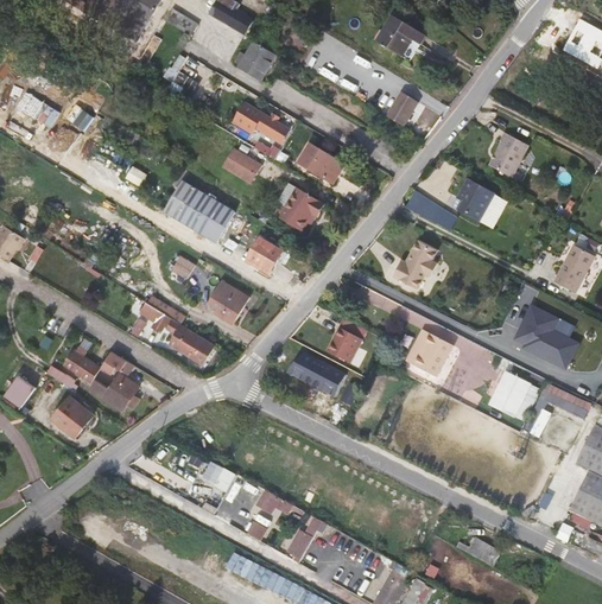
[(68,0),(127,36),(131,30),(140,36),(144,29),(147,23),(153,12),(160,0),(68,0)]
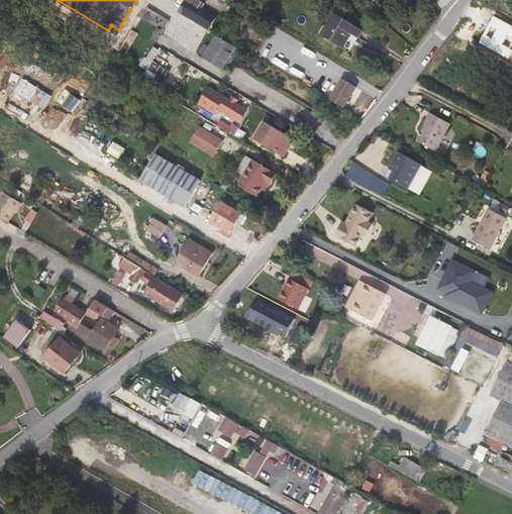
[(188,0),(181,10),(204,23),(209,13),(201,8),(202,6),(192,0),(188,0)]
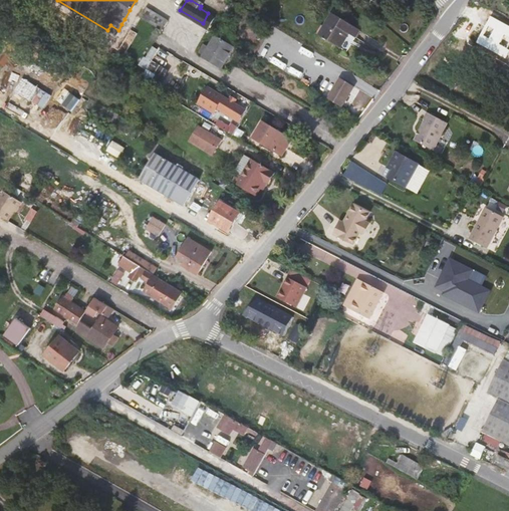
[(169,21),(147,8),(139,21),(161,34),(169,21)]
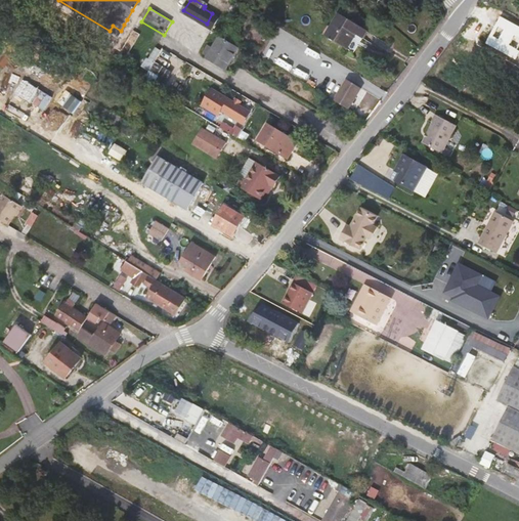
[(211,31),(213,27),(207,24),(183,10),(182,11),(211,31)]
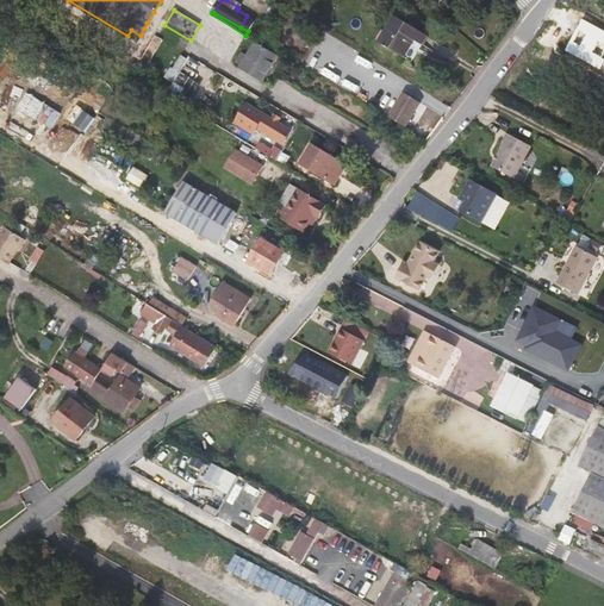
[(254,20),(247,16),(241,27),(248,31),(254,20)]
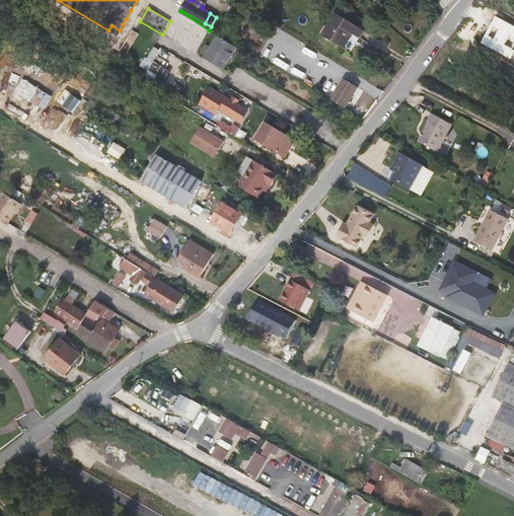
[(353,21),(333,53),(354,66),(373,32),(353,21)]
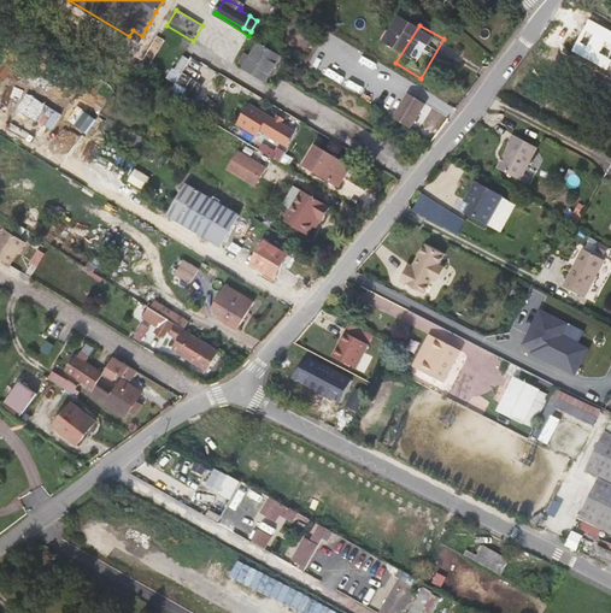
[(262,39),(253,51),(275,64),(282,51),(262,39)]
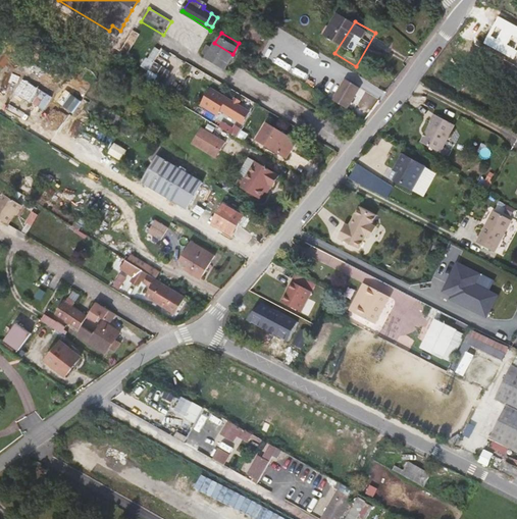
[(226,64),(233,54),(214,43),(209,40),(205,47),(210,51),(210,54),(226,64)]
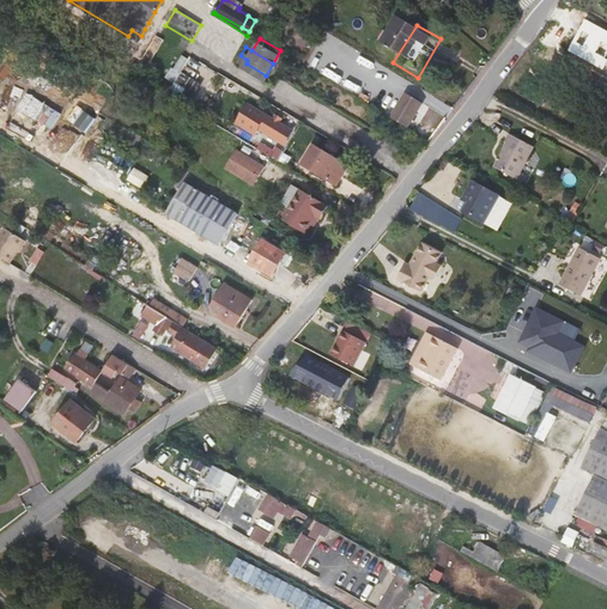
[(200,79),(188,72),(176,92),(188,98),(200,79)]
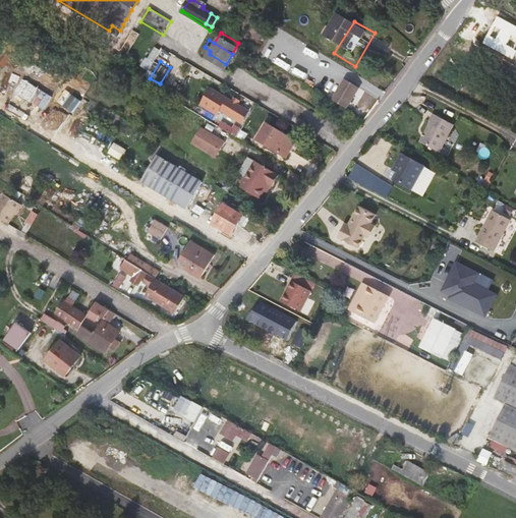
[(350,79),(338,98),(347,104),(350,100),(352,101),(361,87),(350,79)]
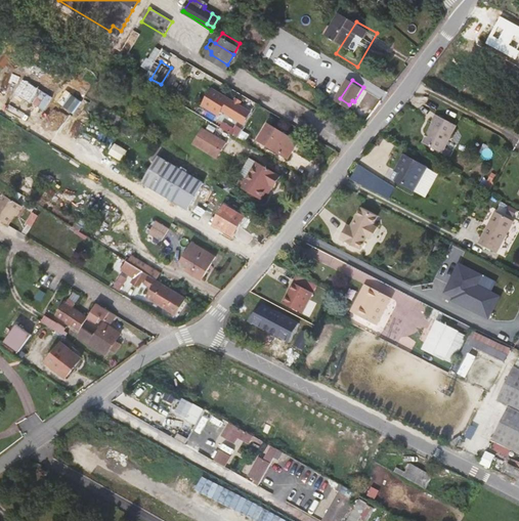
[(213,110),(217,103),(218,104),(239,117),(244,107),(221,93),(207,85),(198,99),(213,110)]
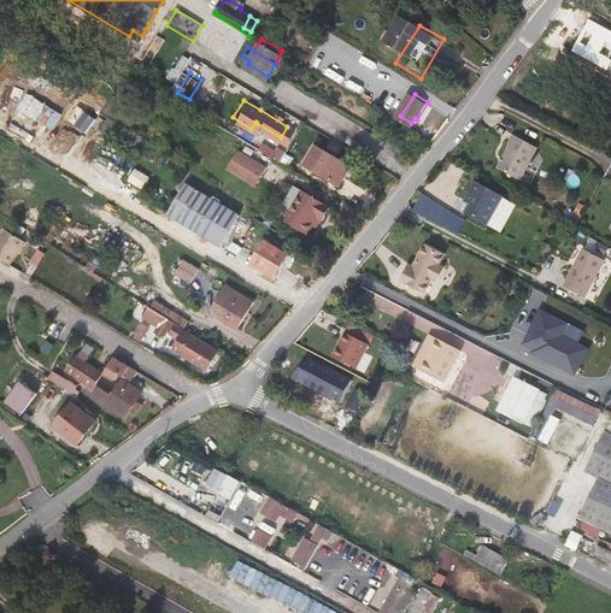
[(512,135),(511,141),(535,154),(538,148),(512,135)]
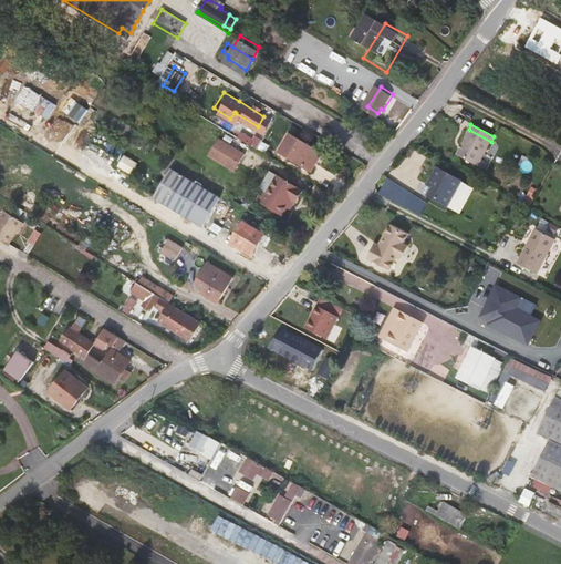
[(491,142),(469,130),(468,133),(467,133),(457,155),(478,166),(491,142)]
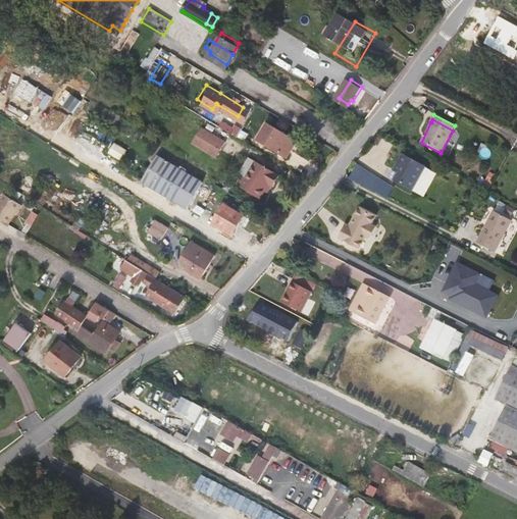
[(267,121),(257,136),(264,140),(262,144),(276,151),(288,134),(267,121)]
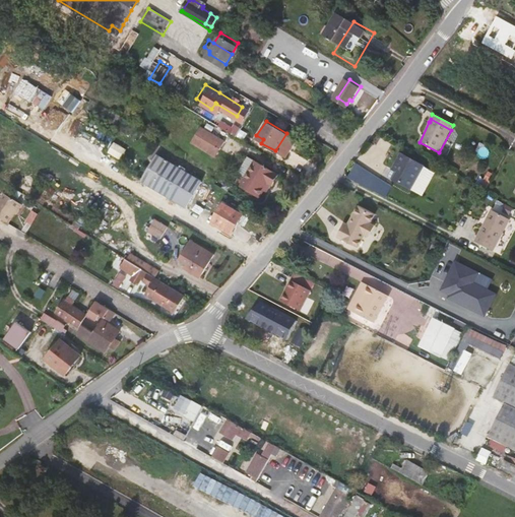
[(215,138),(194,125),(189,134),(182,130),(176,141),(210,162),(217,151),(210,147),(215,138)]
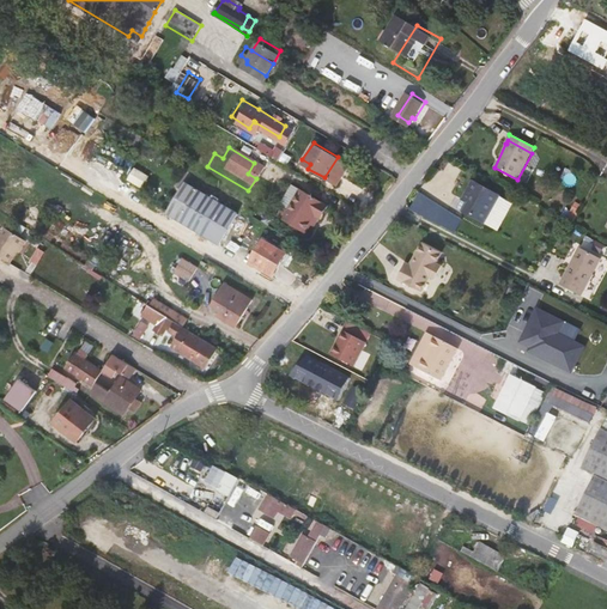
[(495,195),(471,183),(466,193),(462,190),(454,207),(480,221),(495,195)]
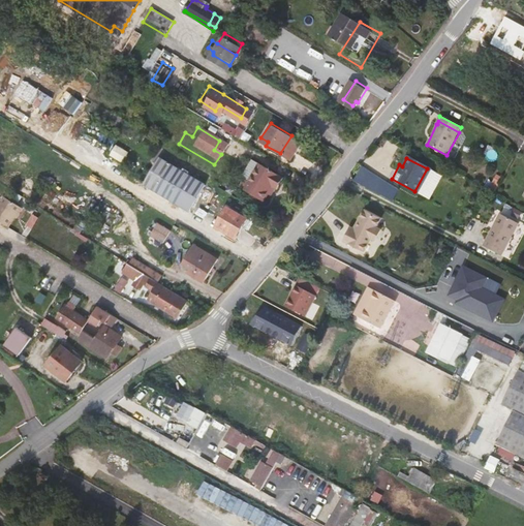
[(141,190),(184,216),(203,187),(158,160),(141,190)]
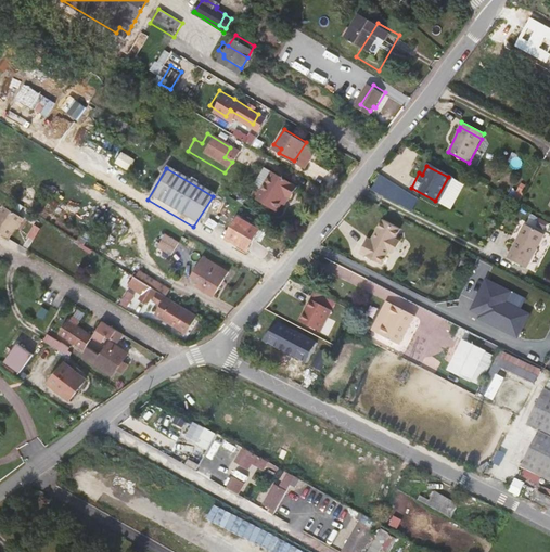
[(111,169),(105,177),(118,184),(124,177),(111,169)]
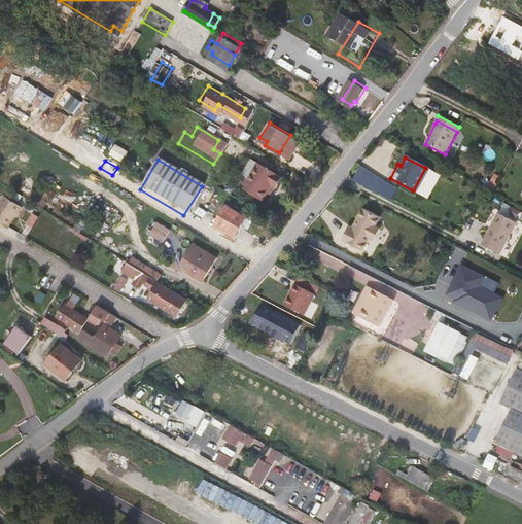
[(251,162),(239,181),(244,184),(256,165),(251,162)]
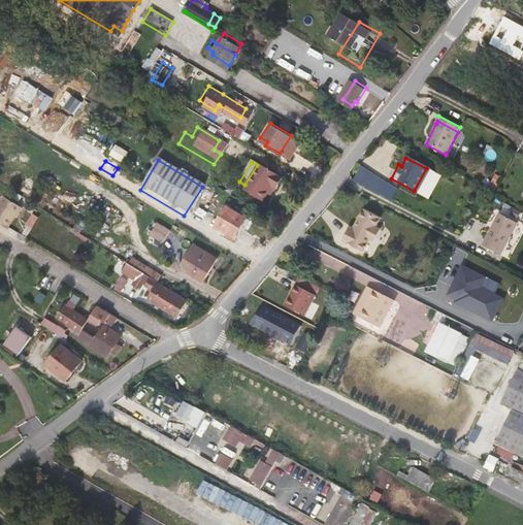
[(234,190),(260,205),(264,198),(269,200),(281,179),(257,165),(244,185),(239,182),(234,190)]
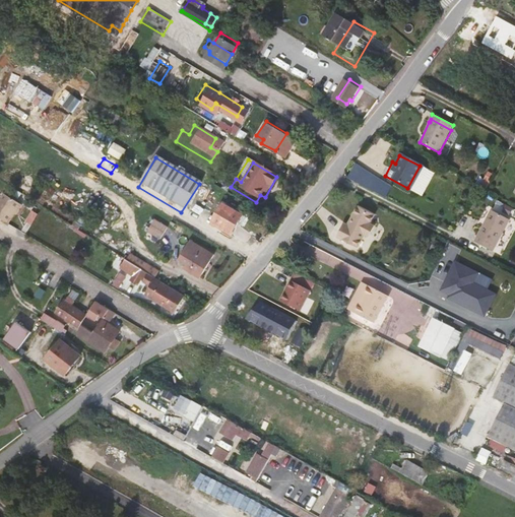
[(363,175),(352,169),(347,179),(357,184),(358,184),(363,175)]
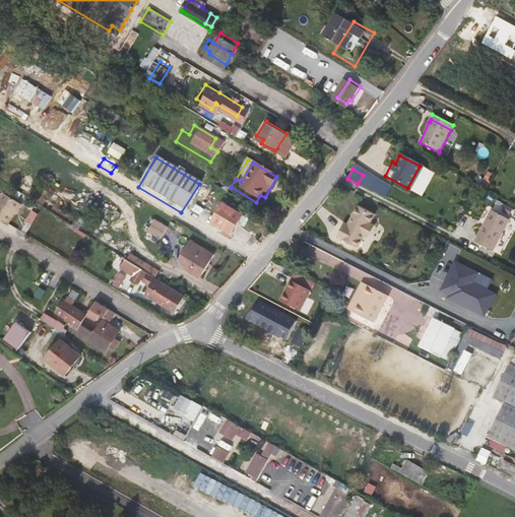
[(22,200),(6,190),(0,199),(0,213),(10,220),(22,200)]
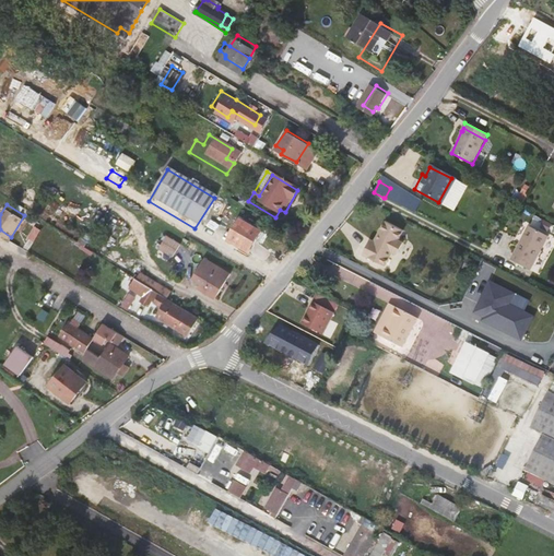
[(240,219),(228,239),(249,251),(260,231),(240,219)]
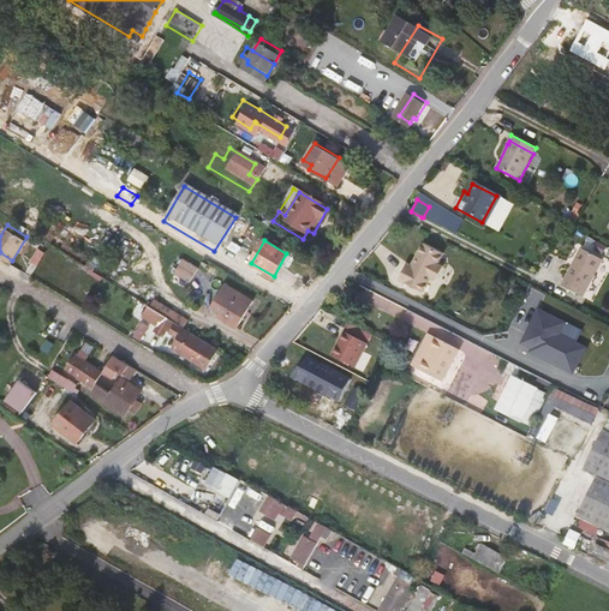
[(441,251),(421,241),(409,264),(406,269),(401,267),(396,277),(421,289),(429,274),(434,277),(441,265),(435,262),(441,251)]
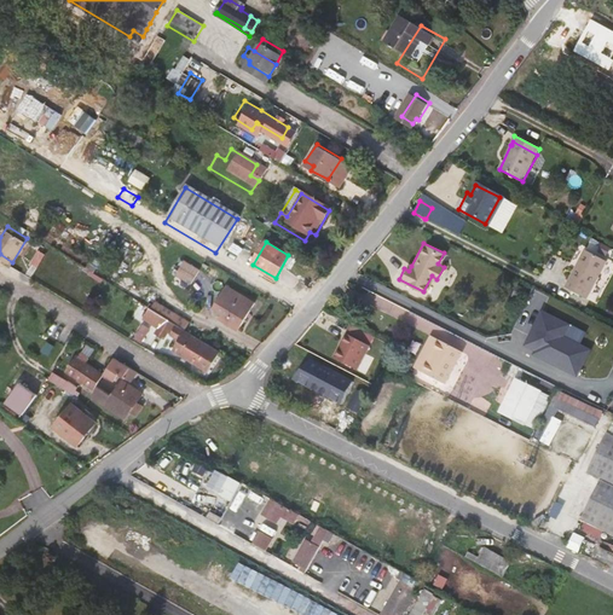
[(588,249),(568,286),(591,299),(611,260),(588,249)]
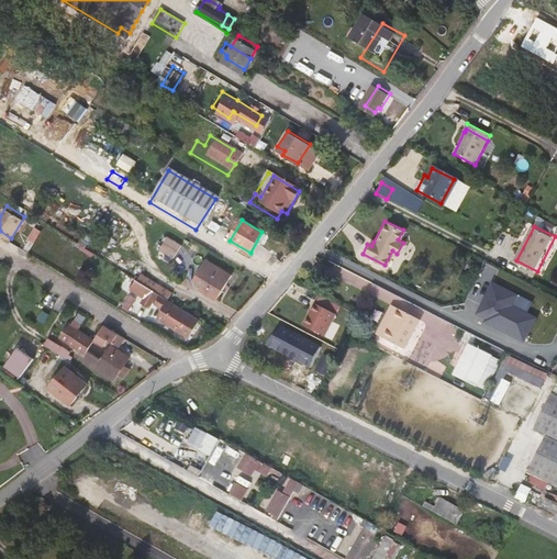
[(35,227),(28,238),(34,242),(41,231),(35,227)]
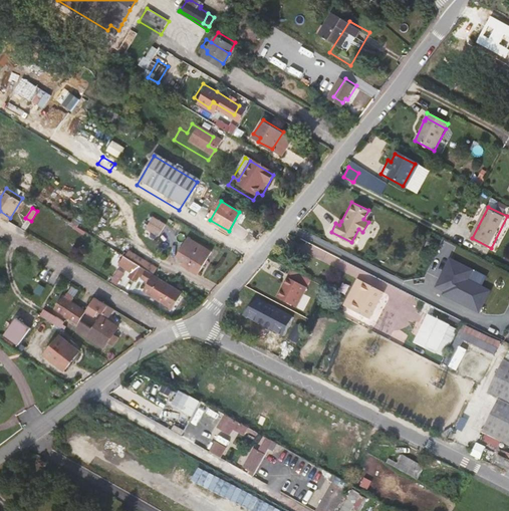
[(154,225),(167,232),(173,222),(161,215),(154,225)]
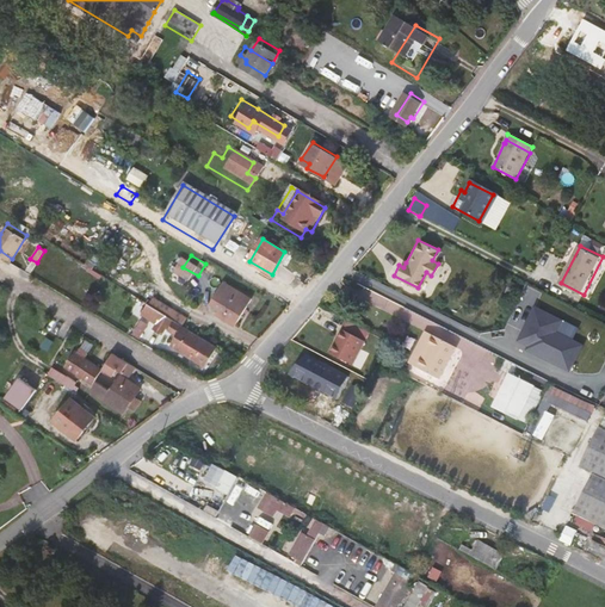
[(230,277),(229,279),(257,295),(258,293),(230,277)]
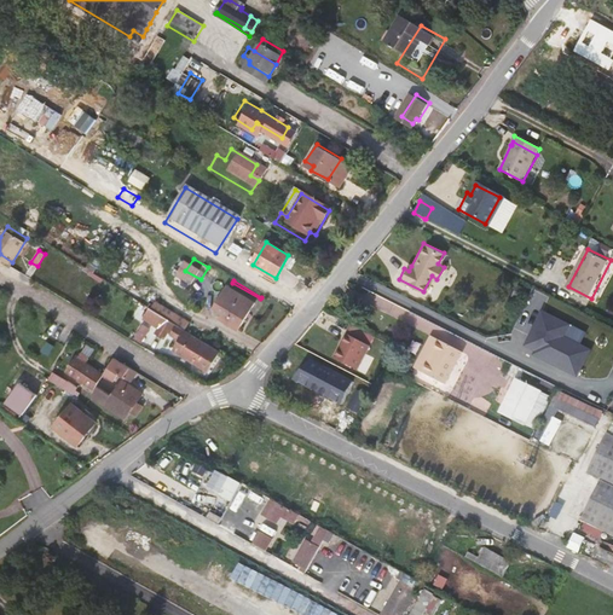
[(232,283),(225,294),(252,311),(260,299),(232,283)]
